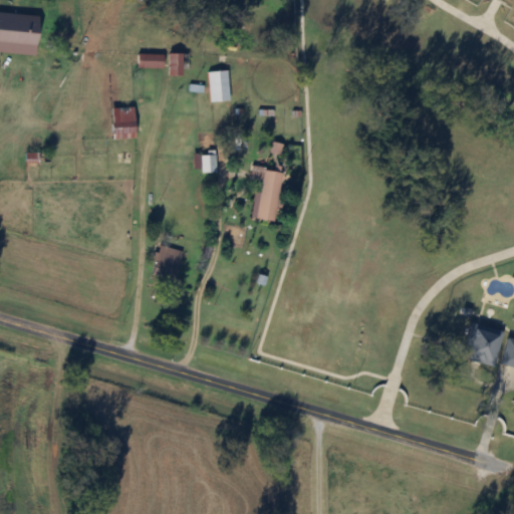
[(184,54),(171,54),(171,76),(184,76),(184,54)]
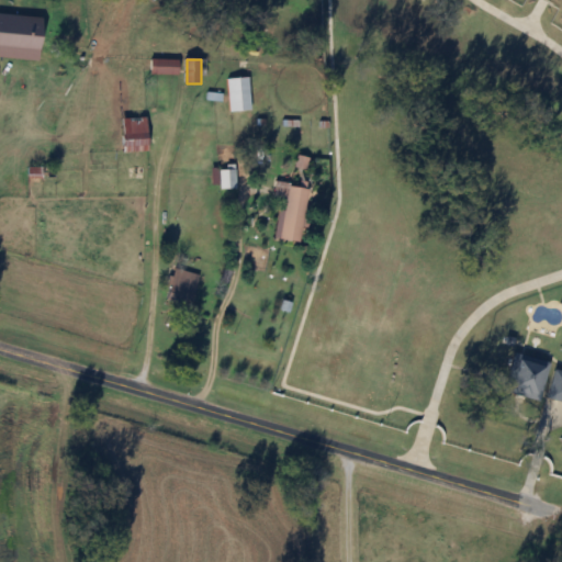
[(152,75),(180,75),(180,60),(152,60),(152,75)]
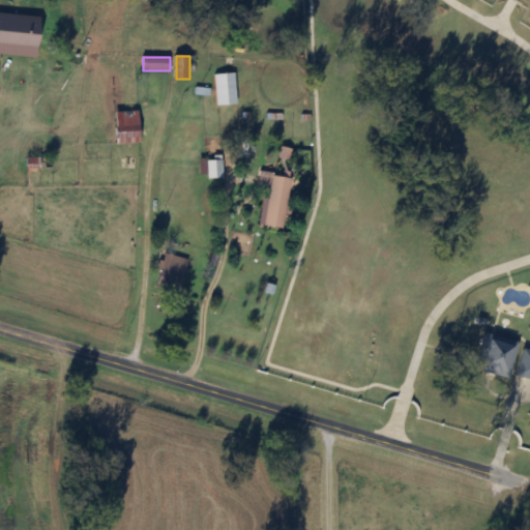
[(217,106),(237,106),(236,75),(215,75),(217,106)]
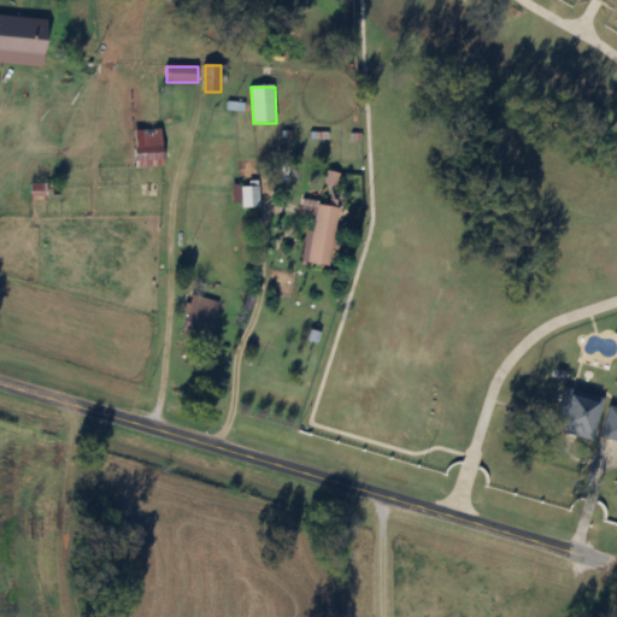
[(162,131),(137,131),(137,168),(162,168),(162,131)]
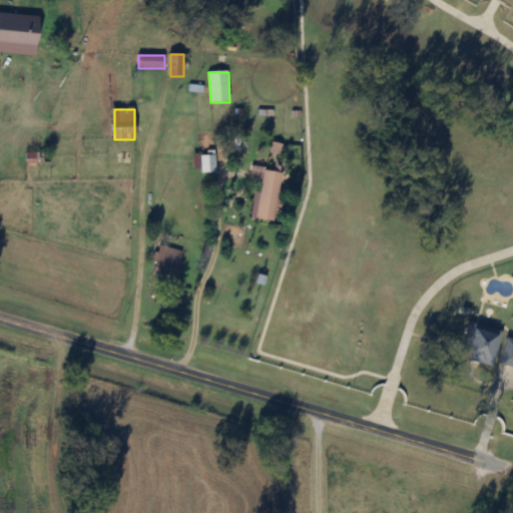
[(202,155),(202,172),(215,172),(215,155),(202,155)]
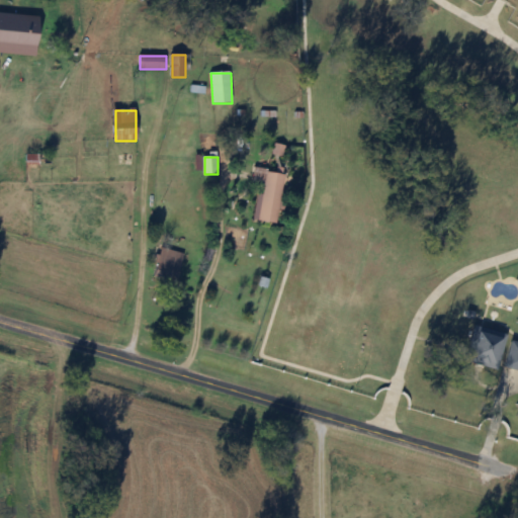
[(279,225),(283,173),(265,172),(260,223),(279,225)]
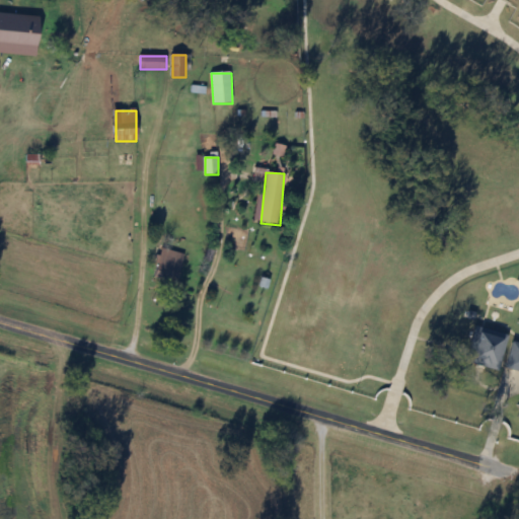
[(186,255),(162,248),(152,279),(176,287),(186,255)]
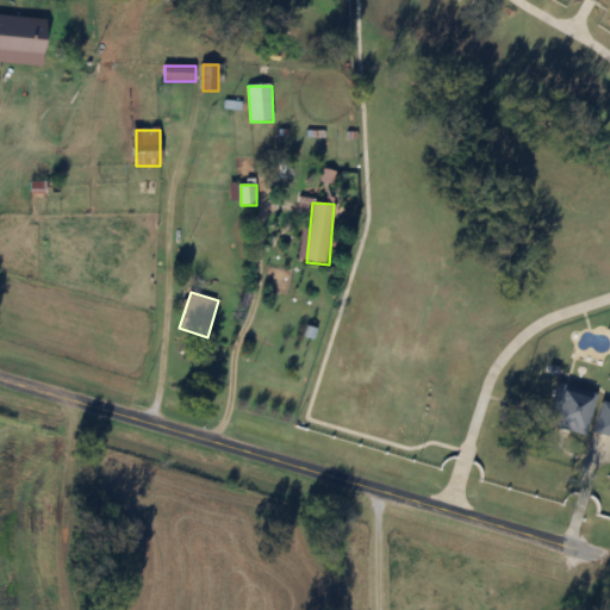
[(609,417),(609,400),(603,399),(599,416),(609,417)]
